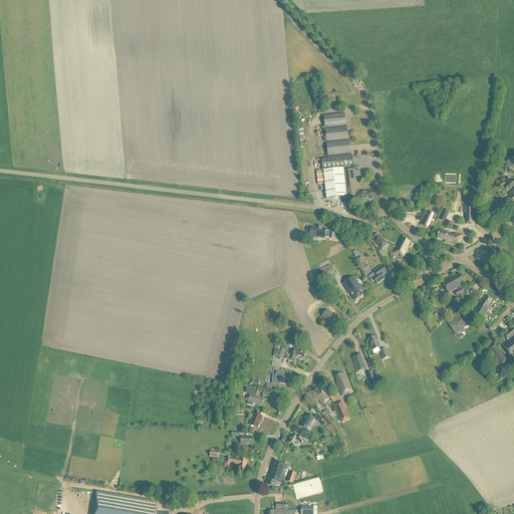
[(346,129),(344,114),(323,116),(328,160),(322,160),(326,200),(356,196),(357,202),(367,201),(367,200),(372,200),(371,192),(366,193),(365,192),(363,192),(363,191),(356,192),(353,170),(353,171),(352,168),(353,168),(352,157),(351,157),(349,143),(348,143),(347,129),(346,129)]
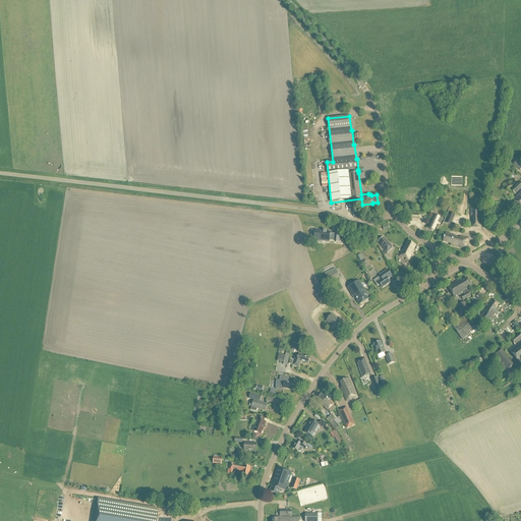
[(520,163),(515,160),(512,166),(520,171),(520,168),(520,163)]
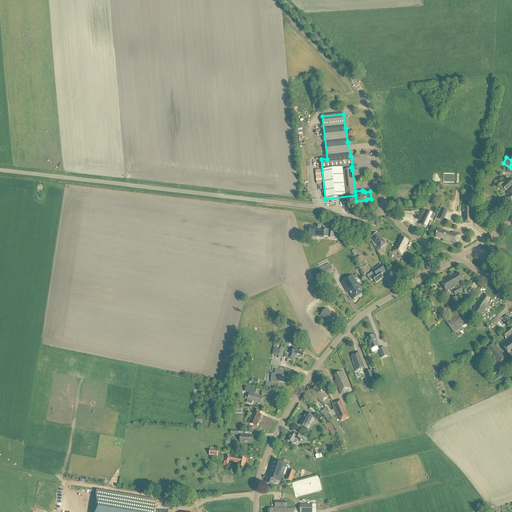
[(511,180),(510,179),(502,187),(506,191),(511,185),(511,180)]
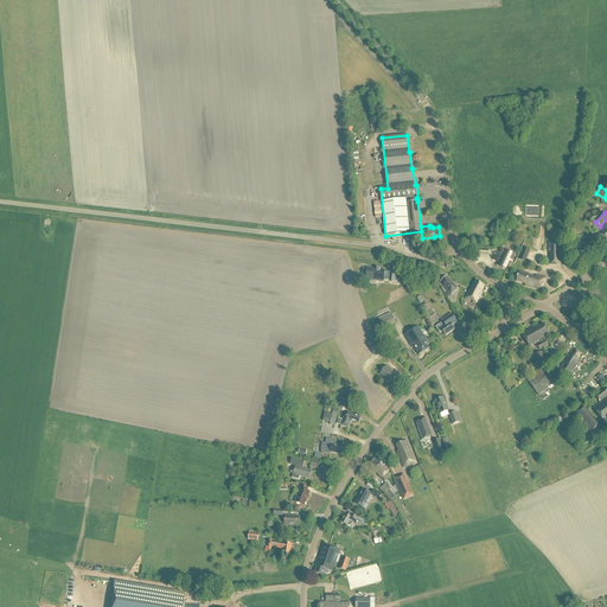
[(548,243),(548,253),(549,253),(549,266),(558,266),(560,256),(560,243),(556,243),(556,244),(553,244),(553,243),(548,243)]
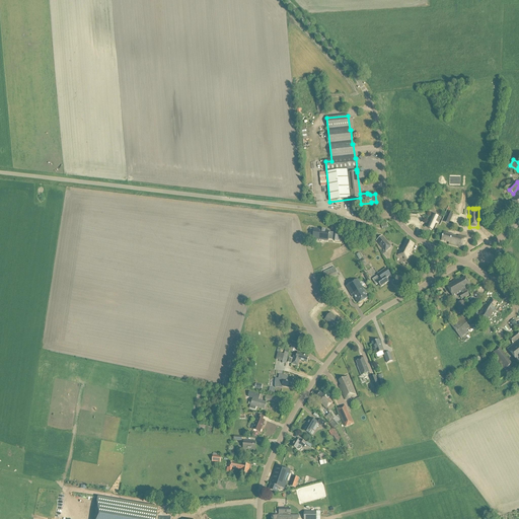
[(443,222),(449,225),(453,215),(447,212),(443,222)]
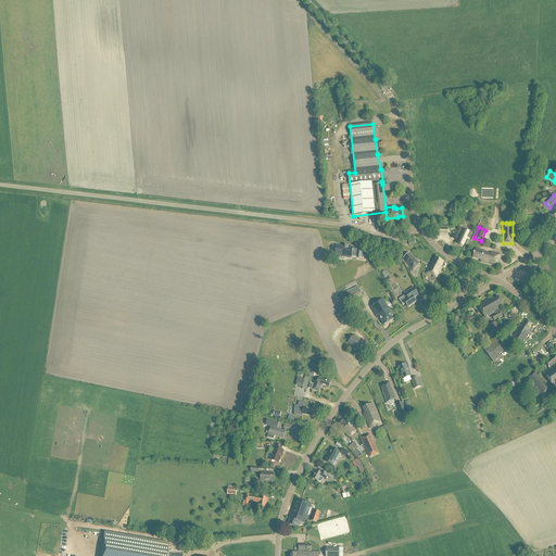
[(472,234),(462,229),(455,243),(463,247),(467,238),(470,239),(472,234)]
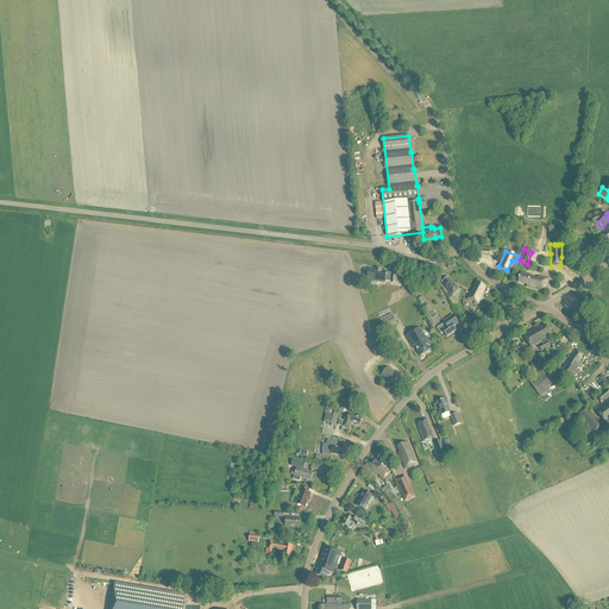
[(385,274),(387,272),(382,271),(378,270),(378,271),(369,270),(368,281),(374,282),(374,280),(380,280),(380,282),(384,283),(385,282),(385,274)]
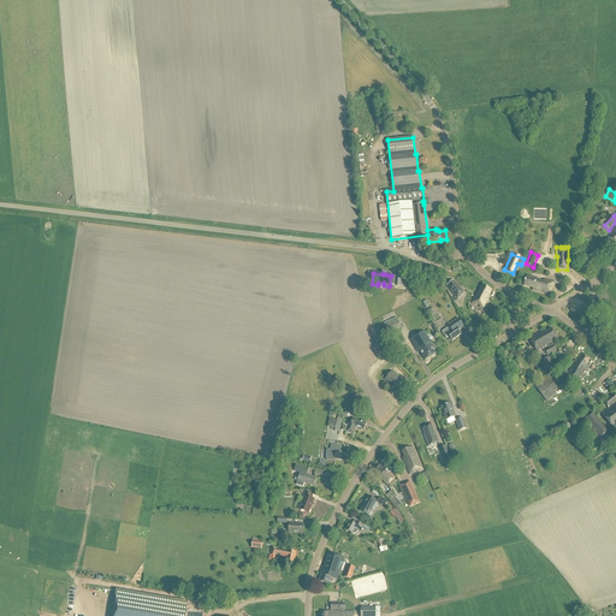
[(527,276),(523,288),(533,290),(532,291),(549,296),(551,288),(554,289),(555,283),(544,280),(544,282),(538,280),(538,279),(527,276)]
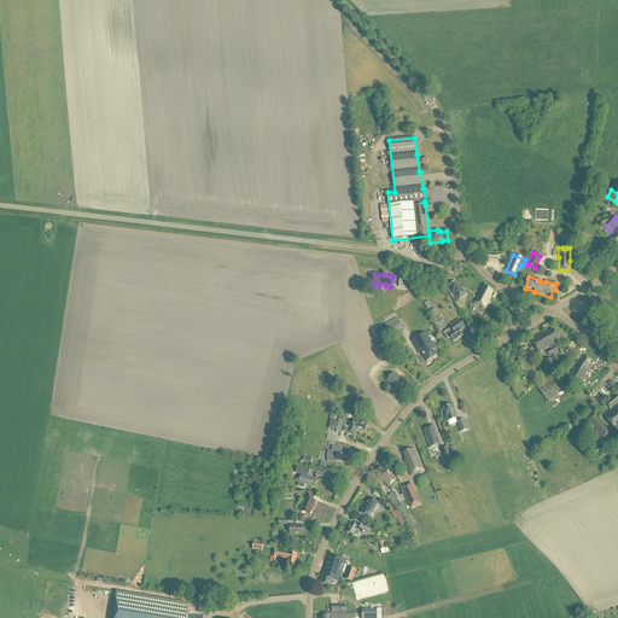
[(465,295),(455,283),(449,287),(459,299),(465,295)]
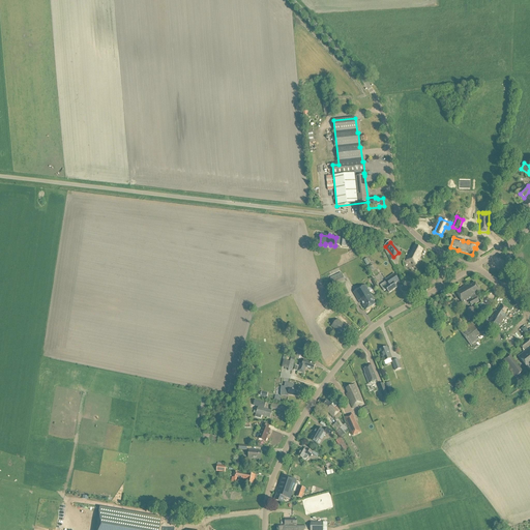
[(423,251),(414,246),(410,256),(409,255),(406,262),(410,263),(410,262),(413,264),(413,265),(417,267),(420,260),(419,260),(421,257),(420,256),(423,251)]
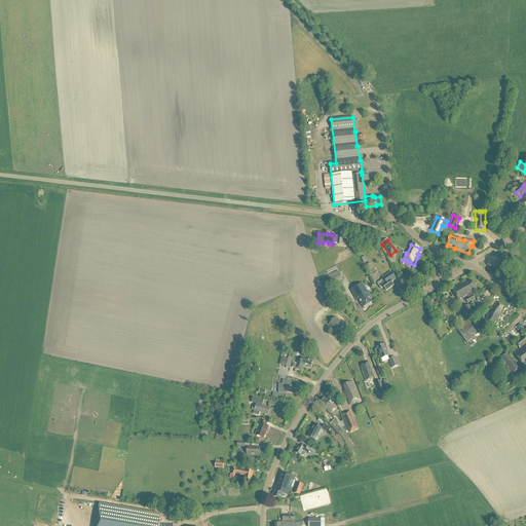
[(343,279),(338,271),(328,276),(332,286),(343,279)]
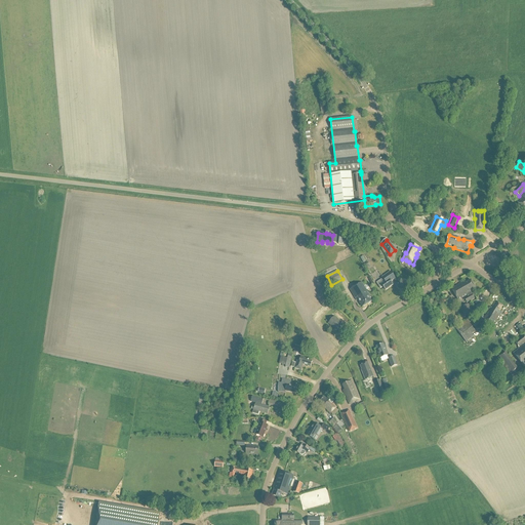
[(396,279),(391,272),(382,278),(386,282),(381,285),(386,290),(393,286),(391,282),(396,279)]
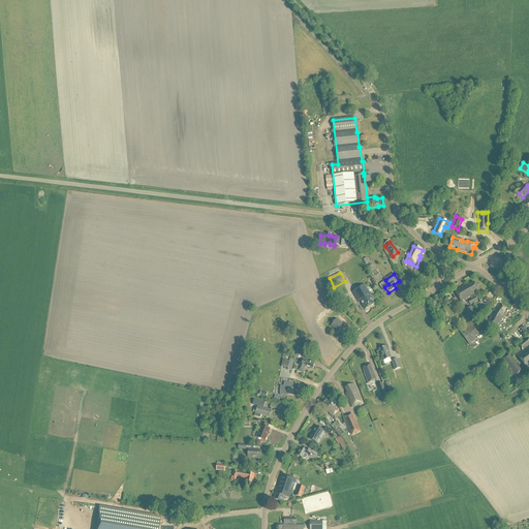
[(462,303),(474,297),(474,294),(479,292),(475,283),(469,286),(466,285),(455,291),(462,303)]
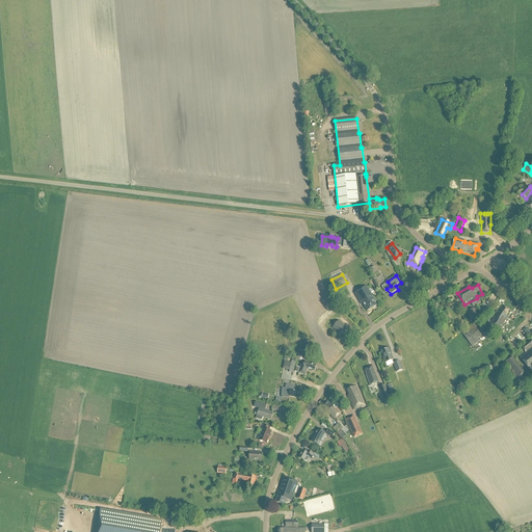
[(367,286),(354,293),(362,304),(364,306),(367,311),(376,307),(374,302),(376,302),(367,286)]
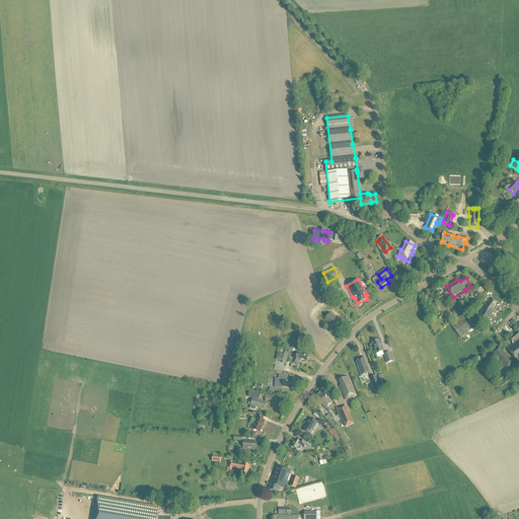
[(466,291),(459,295),(461,300),(469,296),(466,291)]
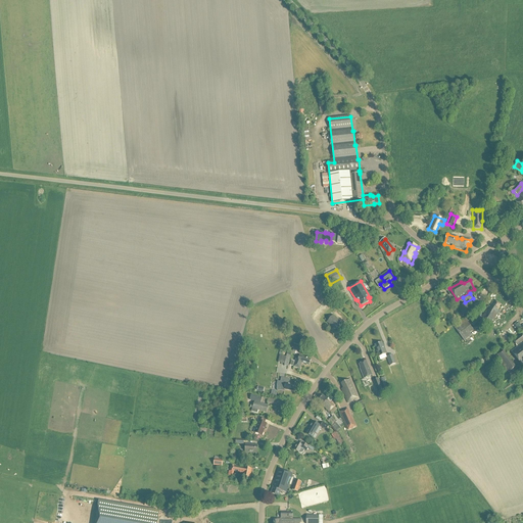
[(503,306),(493,300),(481,320),(488,325),(491,321),(492,321),(493,320),(493,321),(500,312),(497,311),(500,307),(502,308),(503,306)]
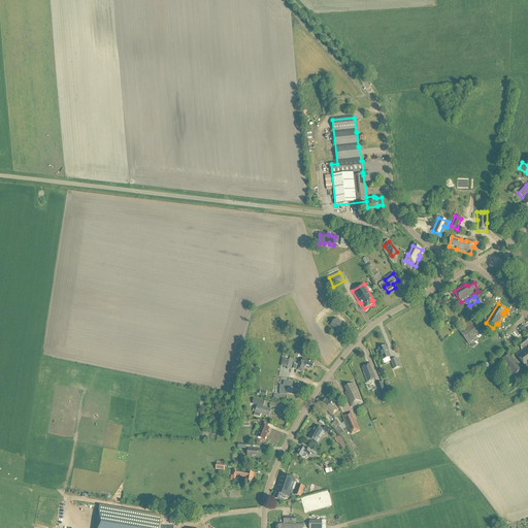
[(330,309),(341,320),(344,316),(334,306),(330,309)]
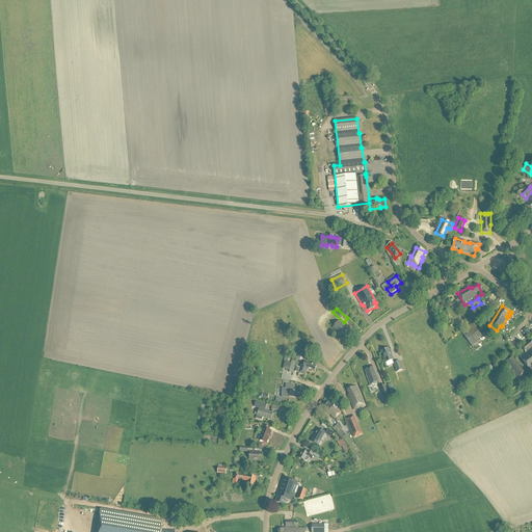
[(476,309),(466,313),(470,320),(479,316),(476,309)]
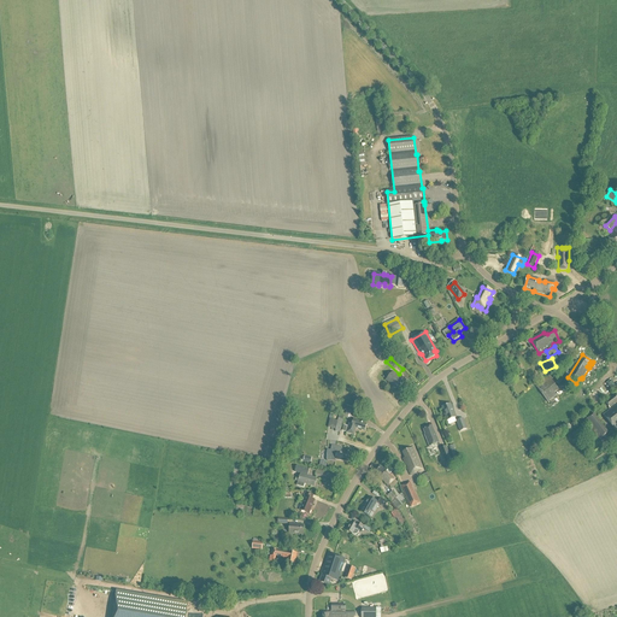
[(404,382),(393,372),(386,381),(393,387),(394,387),(398,389),(404,382)]
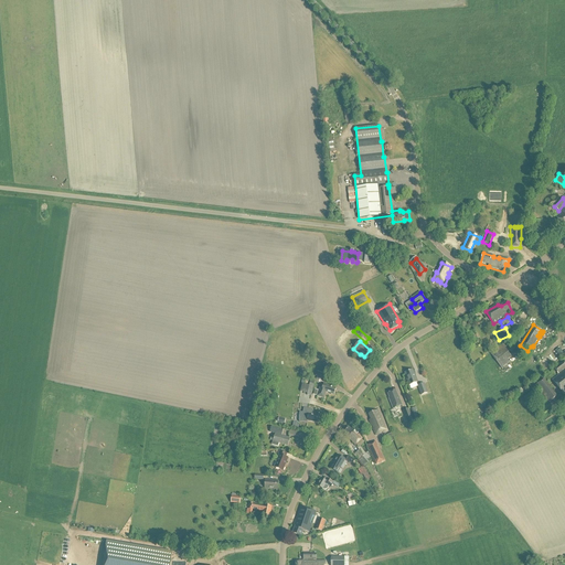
[(505,348),(507,348),(503,343),(490,353),(502,370),(511,363),(508,360),(512,358),(505,348)]
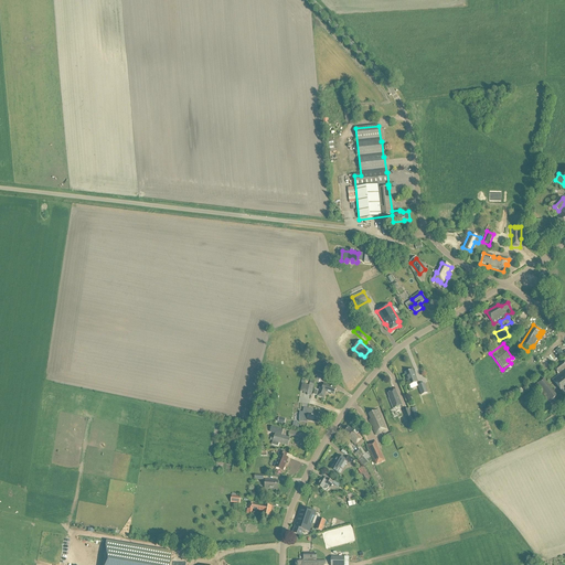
[(516,347),(513,343),(508,350),(512,353),(516,347)]
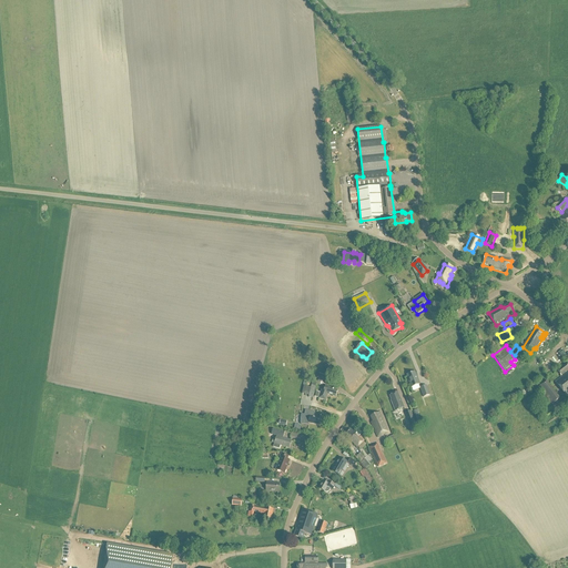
[(567,373),(563,378),(556,383),(566,397),(567,395),(567,364),(567,363),(557,371),(561,377),(567,372),(567,373)]
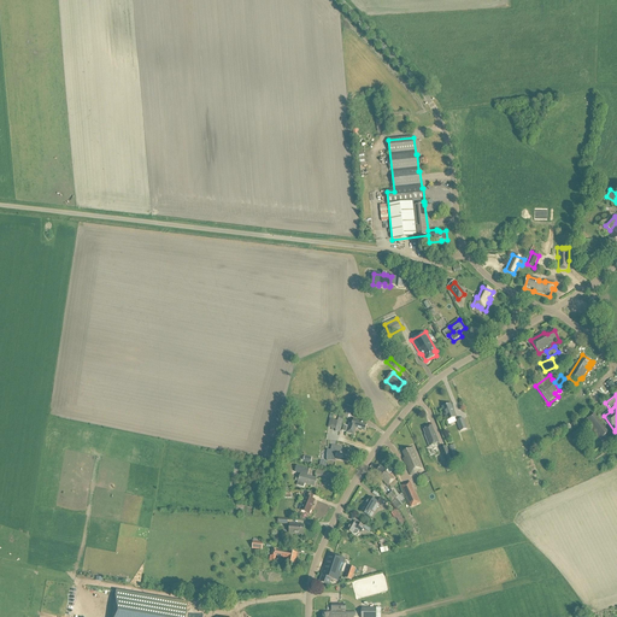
[(453,412),(451,405),(442,407),(445,415),(447,422),(457,418),(454,412),(453,412)]
